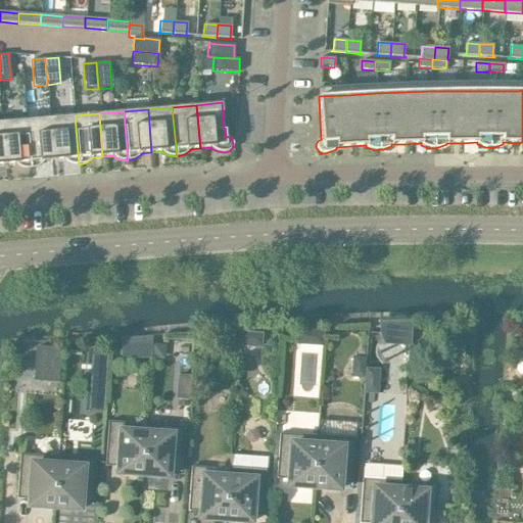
[(72,163),(79,164),(75,115),(50,117),(53,160),(64,159),(64,160),(72,163)]
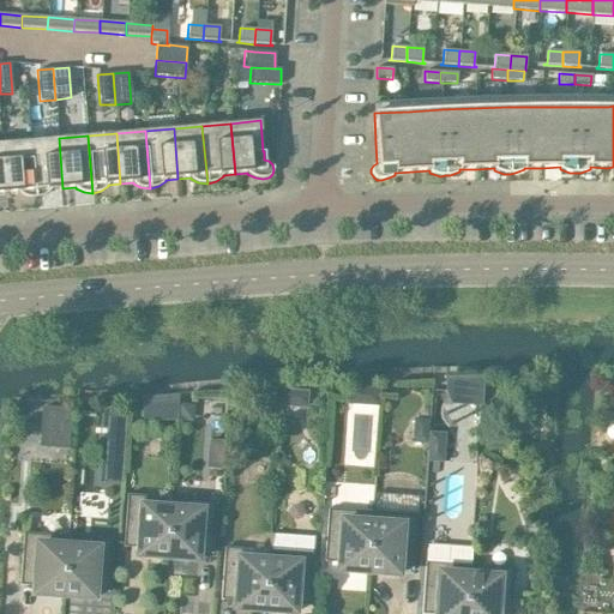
[(50,190),(62,188),(59,138),(30,140),(35,198),(43,196),(50,191),(50,190)]
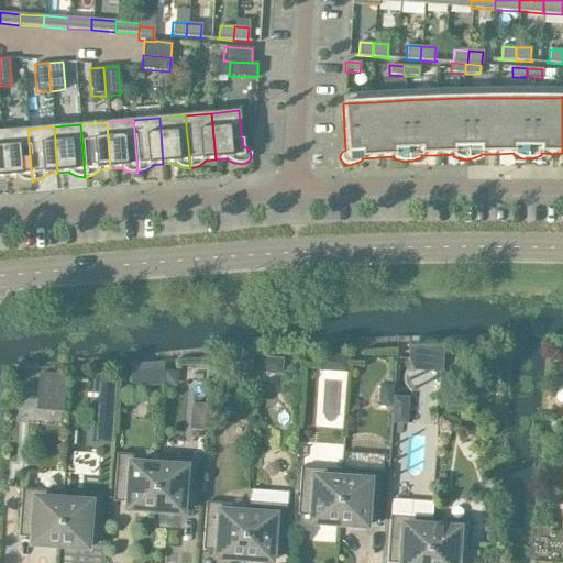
[(24,180),(32,181),(28,129),(1,131),(6,177),(17,176),(17,177),(24,180)]
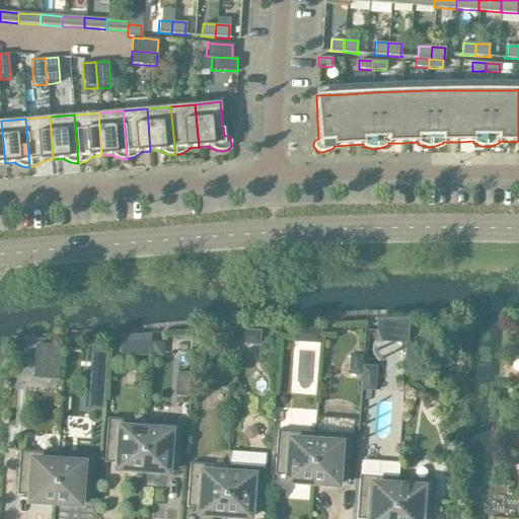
[(377,321),(376,332),(380,343),(406,345),(408,319),(377,321)]
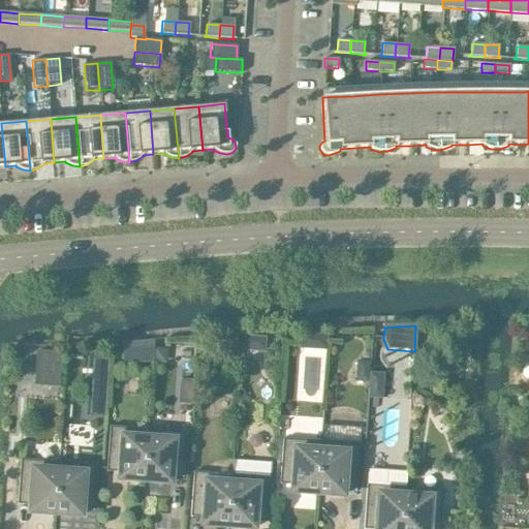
[(302,336),(301,349),(324,350),(325,337),(302,336)]
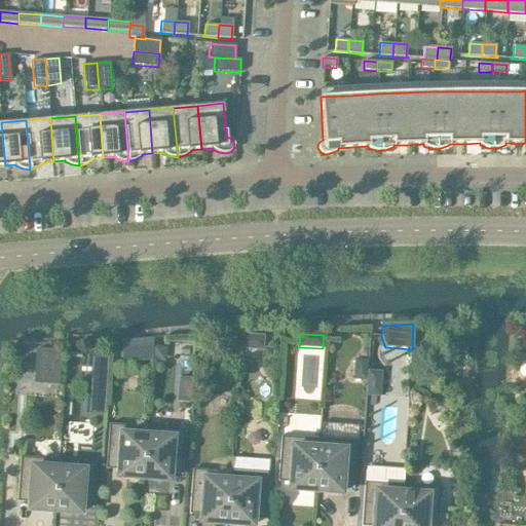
[(242,336),(241,349),(261,350),(262,337),(242,336)]
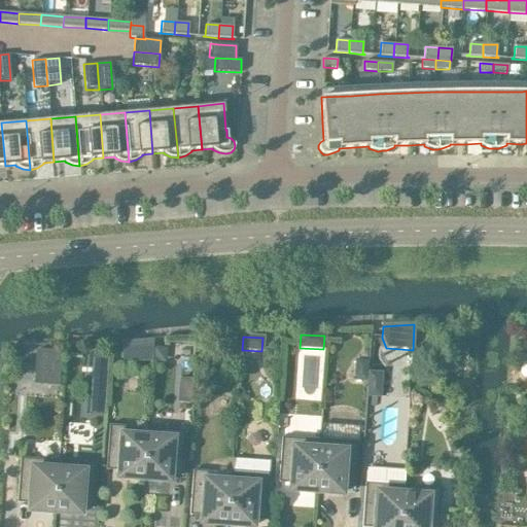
[(123,358),(153,357),(152,340),(121,342),(123,358)]
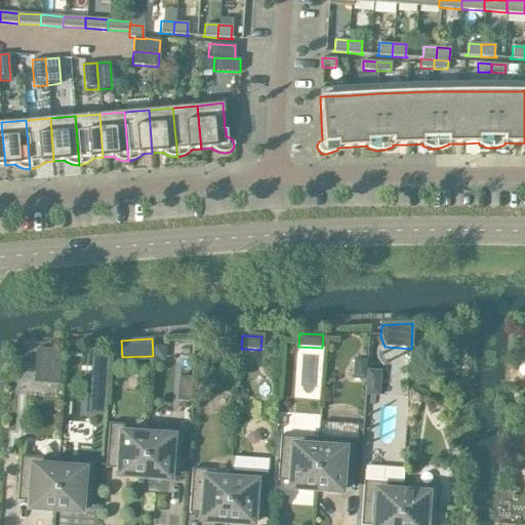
[(153,348),(152,361),(159,362),(164,358),(165,349),(153,348)]
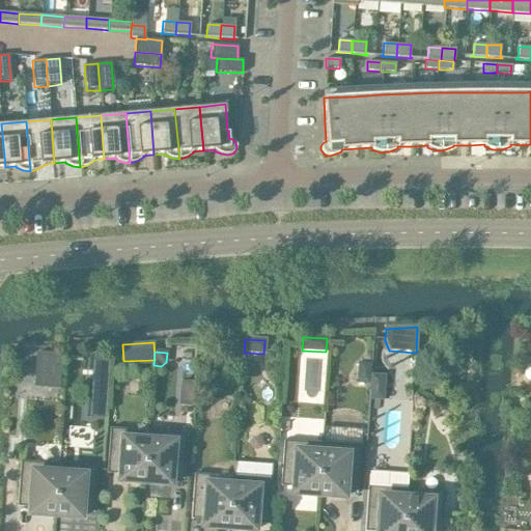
[(36,354),(34,386),(57,388),(59,355),(36,354)]
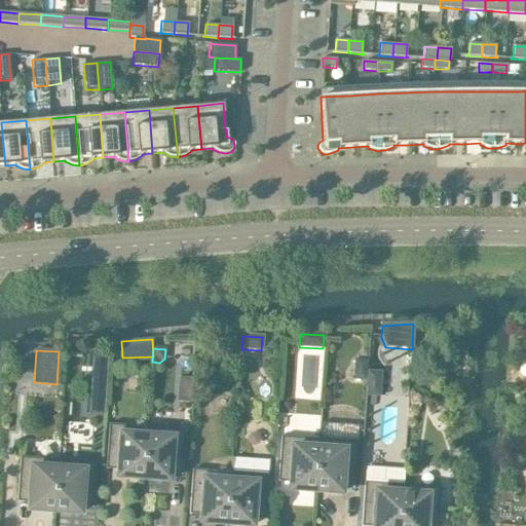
[(92,355),(90,385),(106,386),(107,357),(92,355)]
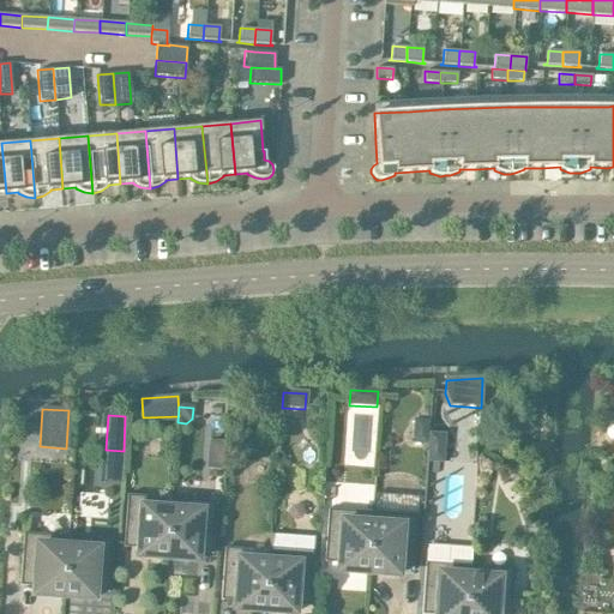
[(414,420),(413,443),(426,444),(428,421),(414,420)]
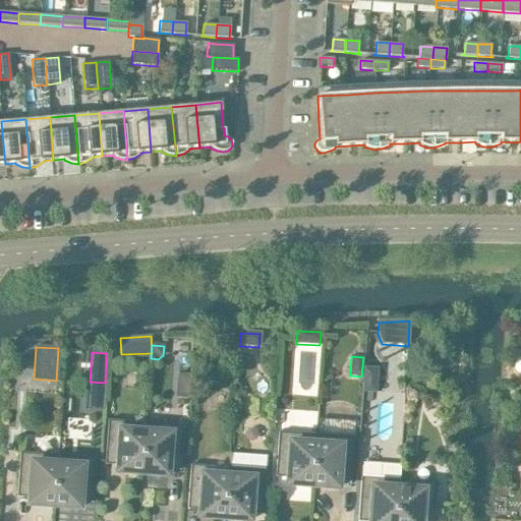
[(195,364),(194,378),(206,379),(206,365),(204,365),(204,358),(195,358),(195,364)]
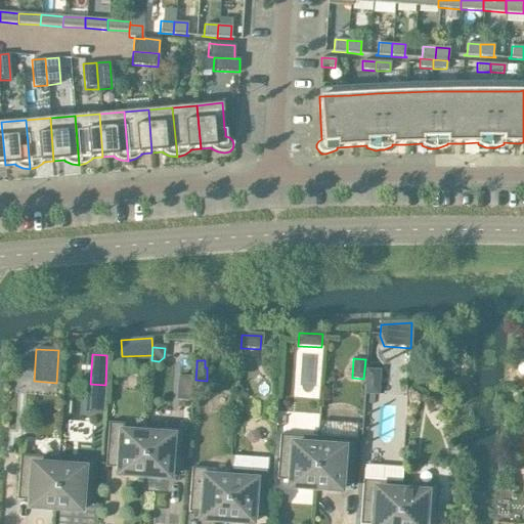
[(366,369),(364,393),(378,394),(380,370),(366,369)]
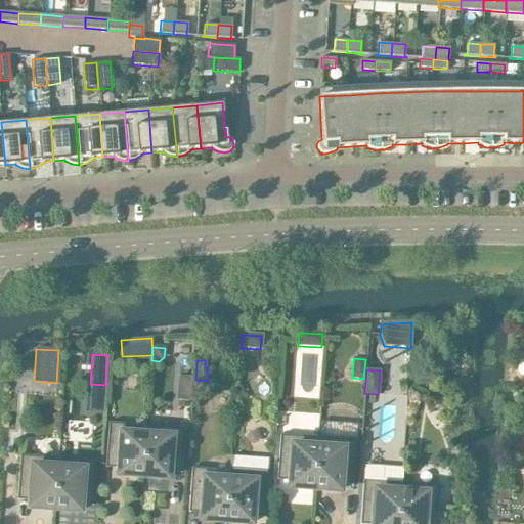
[(142,477),(146,426),(107,423),(104,468),(117,468),(117,475),(142,477)]
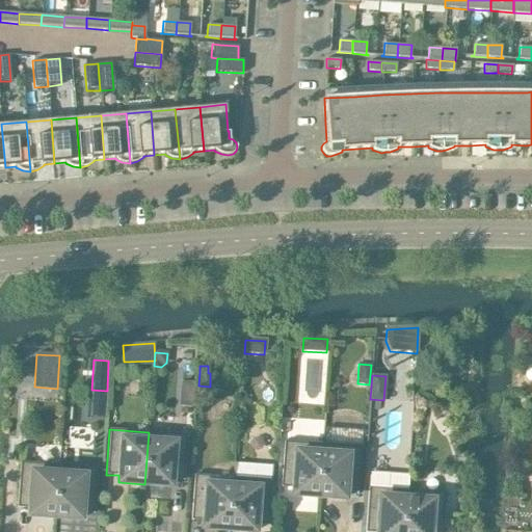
[(149,432),(144,484),(170,486),(171,479),(184,480),(187,434),(149,432)]
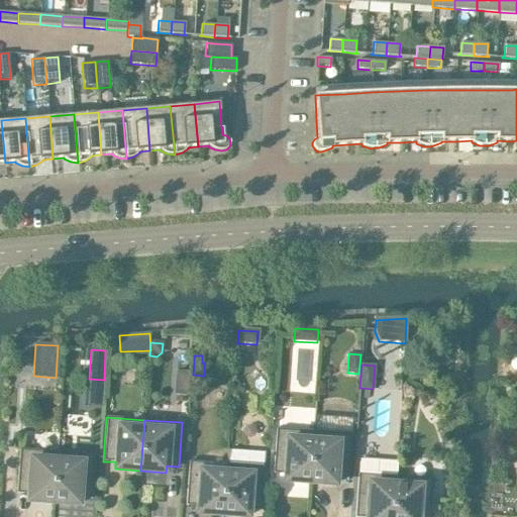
[(309,483),(313,432),(276,429),(273,474),(285,474),(284,481),(309,483)]
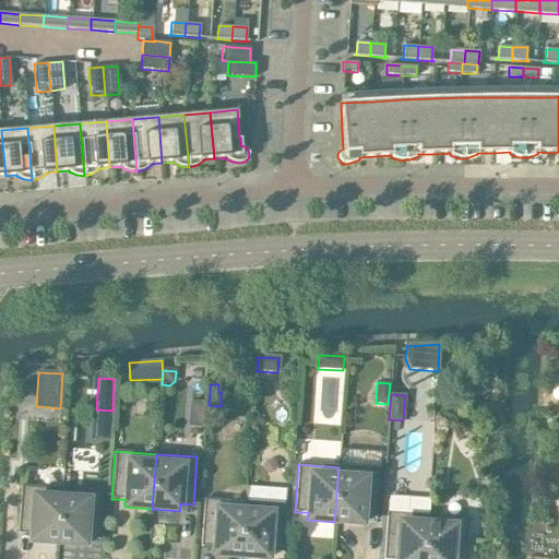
[(339,467),(334,522),(363,524),(363,516),(376,518),(379,470),(339,467)]
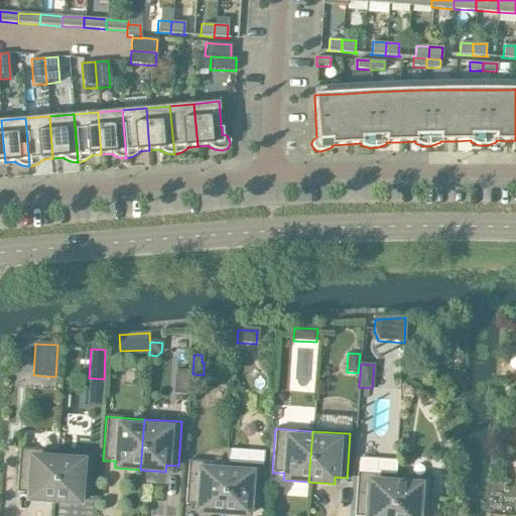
[(53,502),(56,450),(19,448),(16,492),(28,493),(27,500),(53,502)]
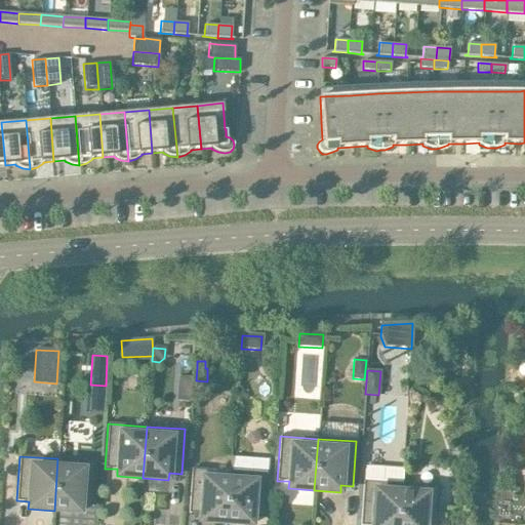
[(229,480),(226,523),(251,524),(252,518),(265,519),(268,474),(269,459),(232,457),(231,472),(230,471),(229,480)]
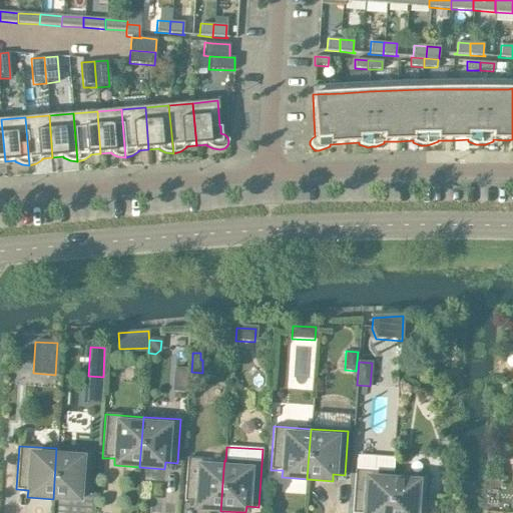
[(56,448),(53,499),(78,500),(78,494),(90,495),(93,451),(79,450),(58,449),(56,448)]
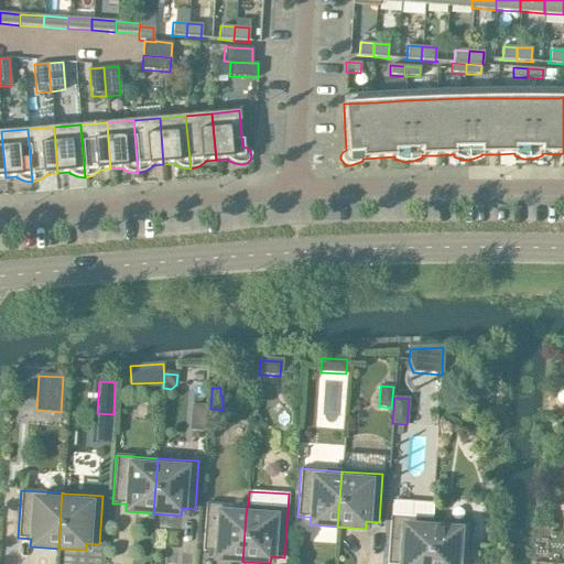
[(390,517),(387,563),(427,563),(431,519),(432,506),(394,502),(391,506),(390,517)]
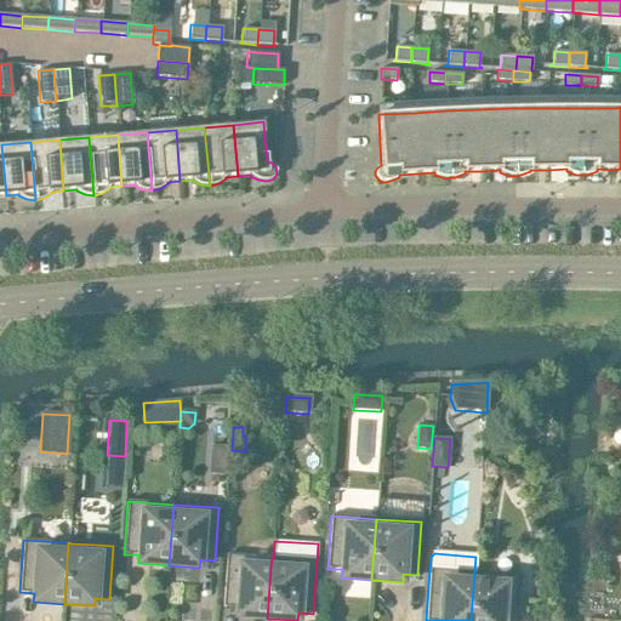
[(227,554),(223,607),(238,608),(237,616),(267,619),(271,568),(244,567),(244,556),(227,554)]
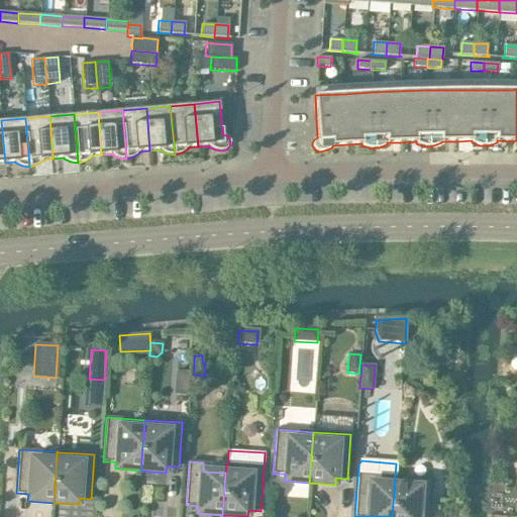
[(395,476),(392,516),(429,516),(432,479),(395,476)]
